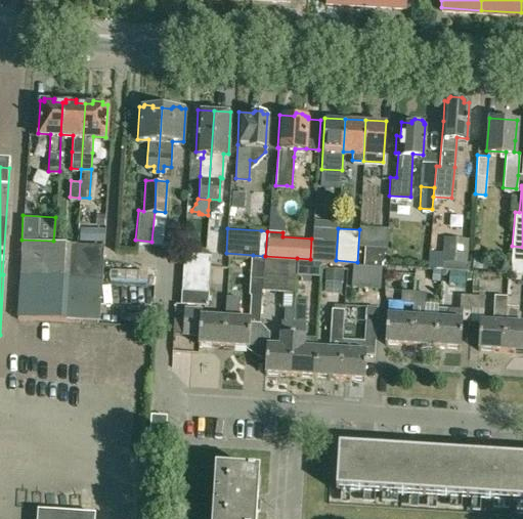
[(441,266),(469,268),(471,239),(443,236),(441,266)]
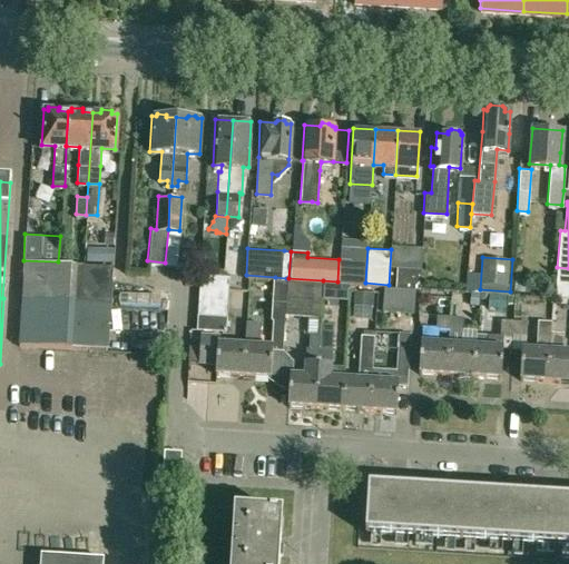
[(364,261),(340,259),(339,278),(363,279),(364,261)]
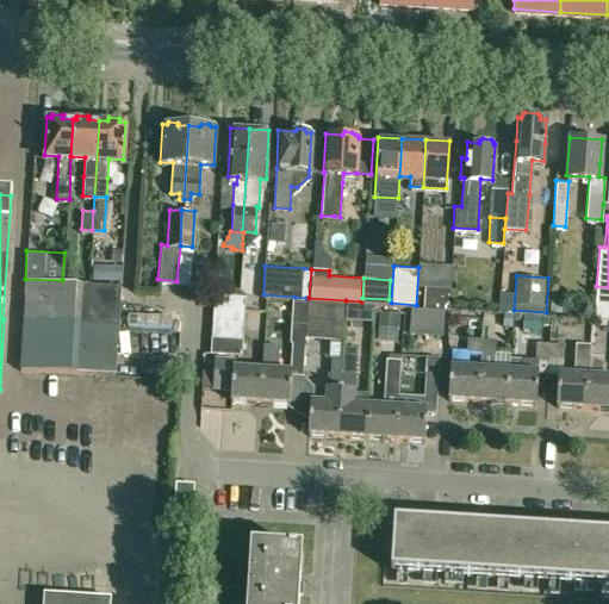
[(82,324),(118,325),(120,285),(25,279),(23,321),(82,324)]
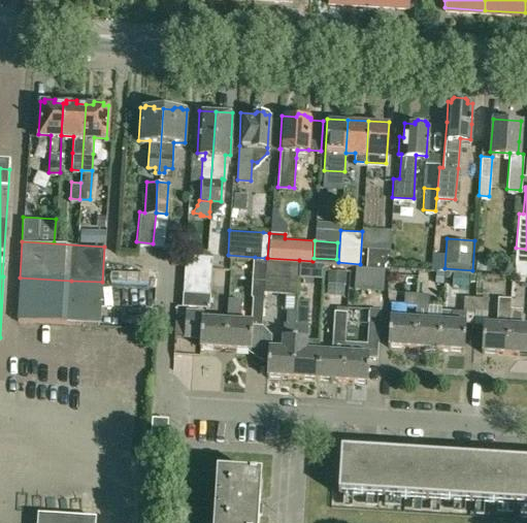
[(367,246),(366,265),(386,266),(387,246),(367,246)]
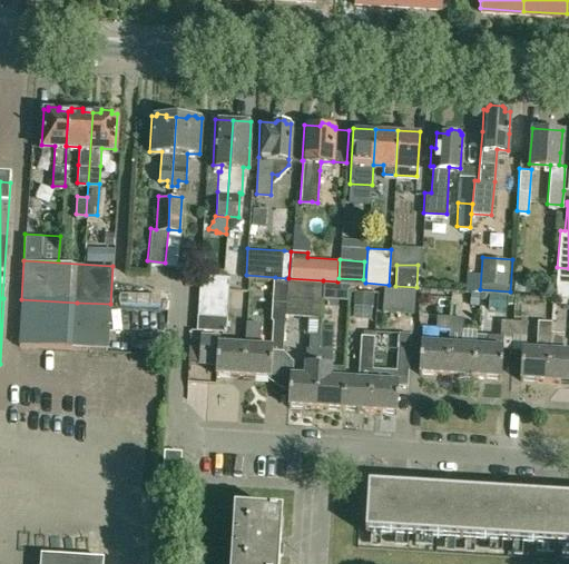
[(199,273),(199,285),(228,287),(228,275),(199,273)]
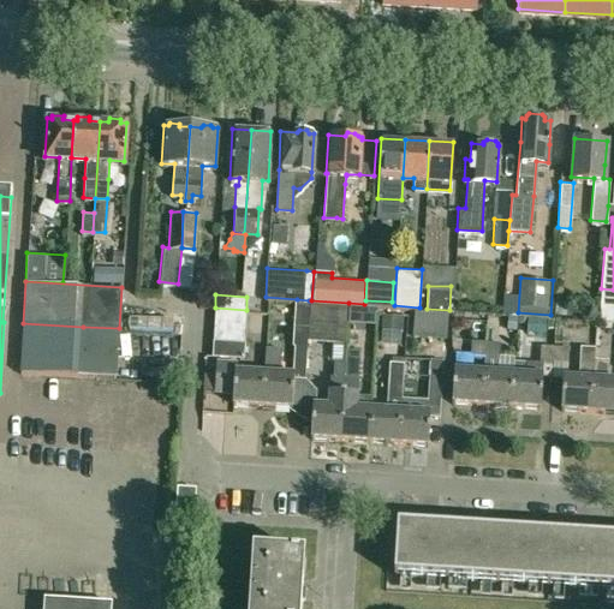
[(308,324),(309,300),(297,299),(292,371),(278,371),(280,347),(266,346),(263,370),(262,402),(292,405),(293,377),(304,378),(308,338),(308,324)]
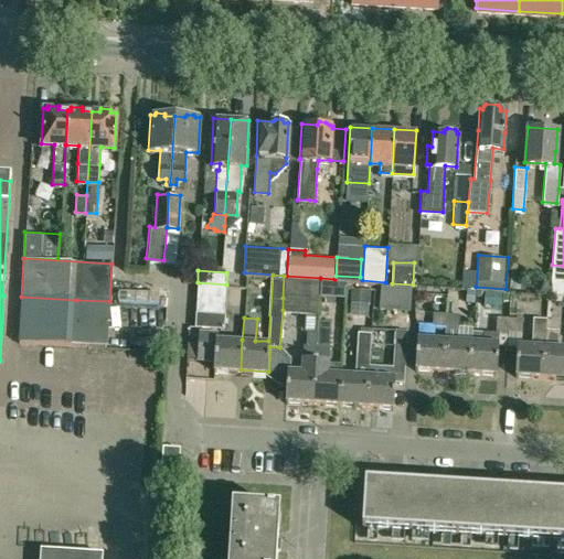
[(320,278),(286,276),(284,276),(283,298),(283,310),(318,312),(320,278)]
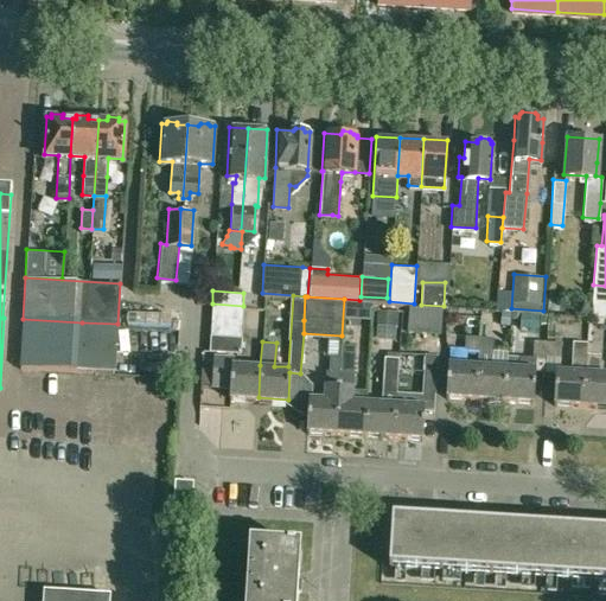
[(212,304),(211,319),(242,321),(243,306),(212,304)]
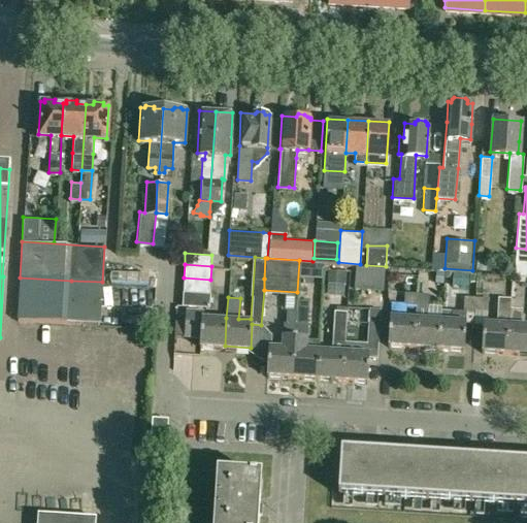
[(354,287),(384,289),(385,267),(355,265),(354,287)]
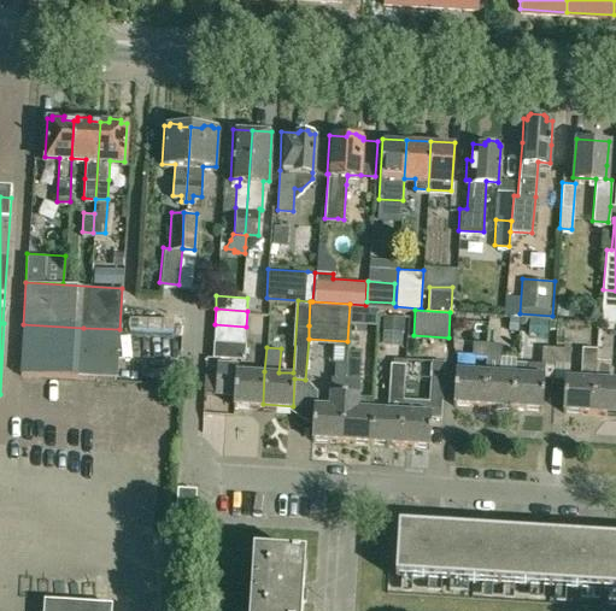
[(383,312),(381,333),(403,334),(404,313),(383,312)]
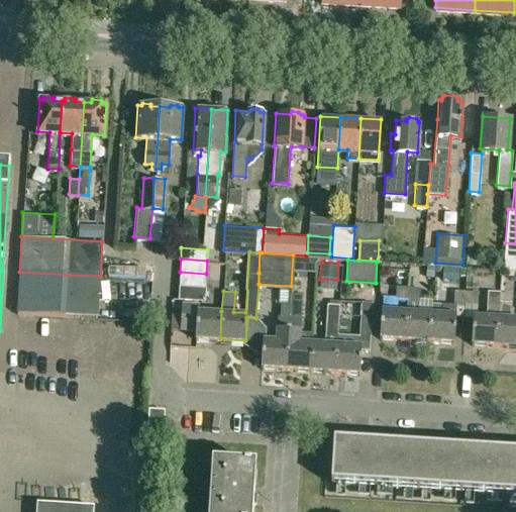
[(443,266),(442,277),(457,278),(458,267),(443,266)]
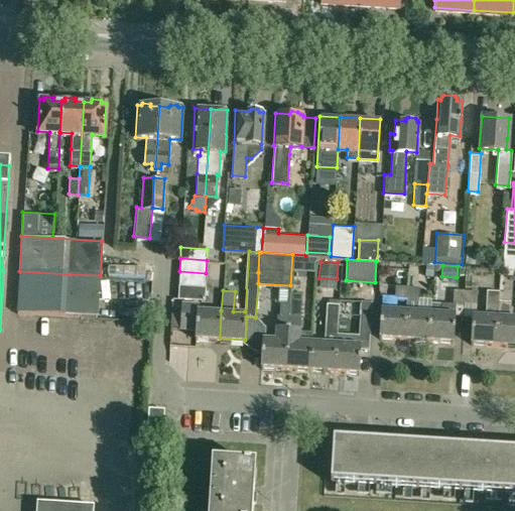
[(98,315),(100,275),(70,274),(19,271),(17,310),(98,315)]
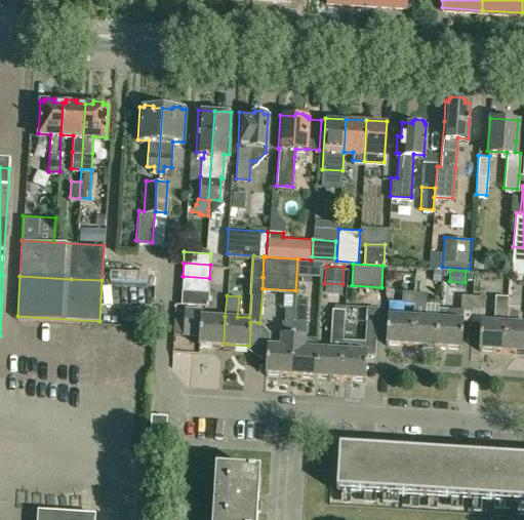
[(208,290),(209,278),(183,276),(182,289),(208,290)]
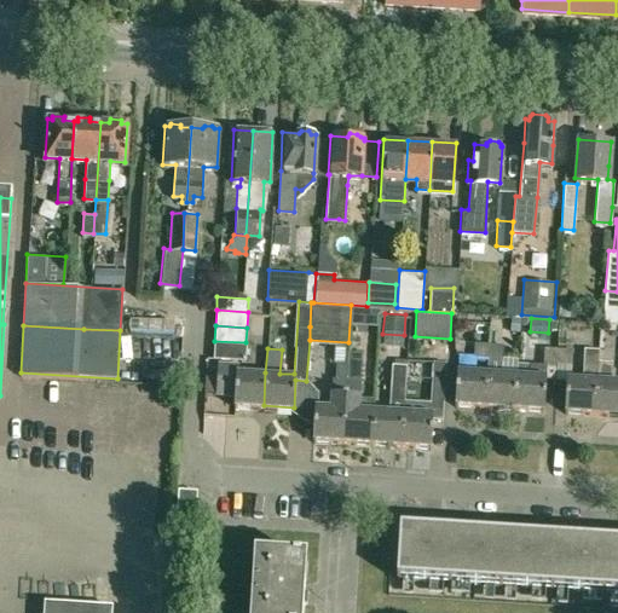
[(244,358),(246,342),(214,341),(213,356),(244,358)]
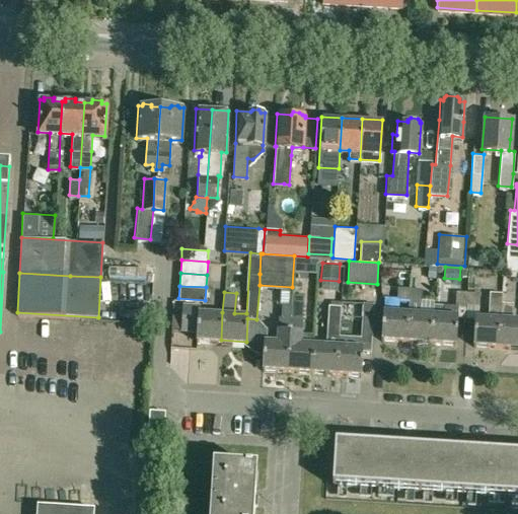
[(409,301),(410,287),(397,286),(396,300),(409,301)]
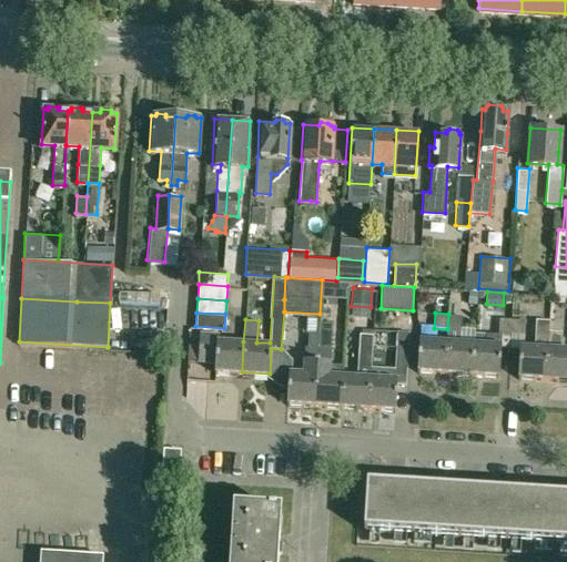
[(473,341),(459,340),(462,315),(448,314),(447,329),(446,339),(444,370),(471,373),(473,341)]
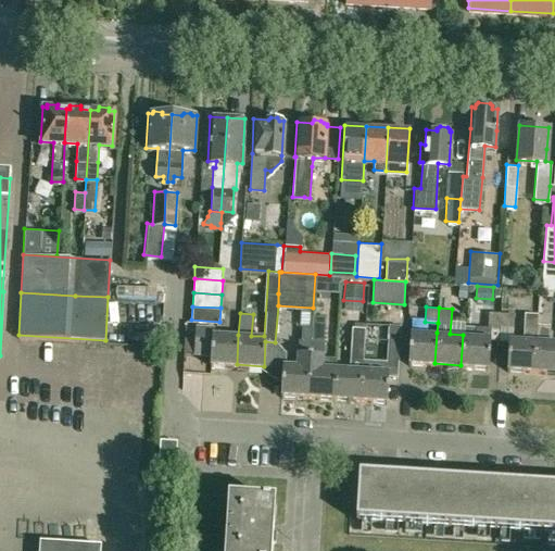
[(463,335),(461,365),(488,366),(489,338),(500,339),(500,325),(501,312),(490,311),(489,326),(463,325),(463,335)]
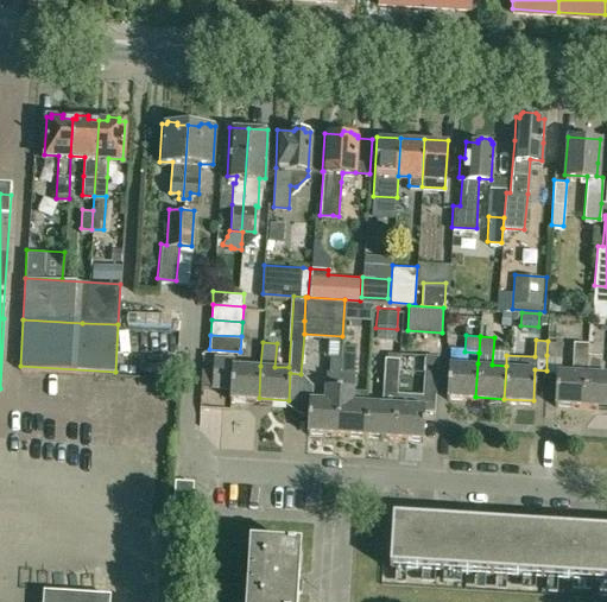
[(586,352),(587,352),(587,341),(574,340),(571,371),(561,369),(556,369),(556,371),(554,401),(583,404),(586,352)]
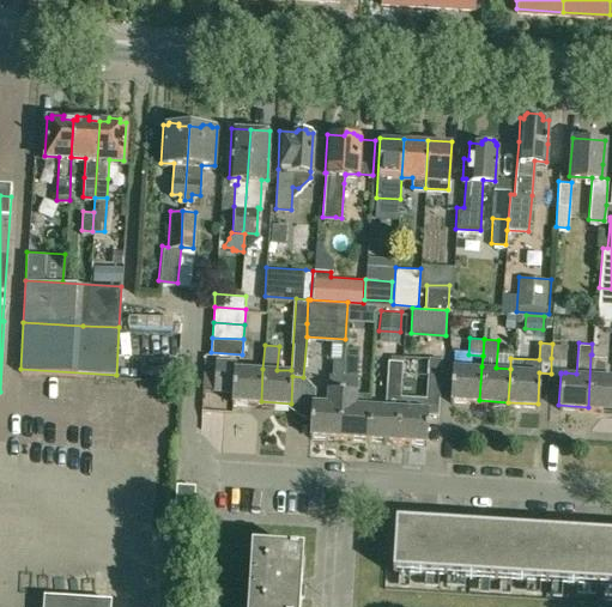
[(565,359),(567,345),(552,344),(551,358),(565,359)]
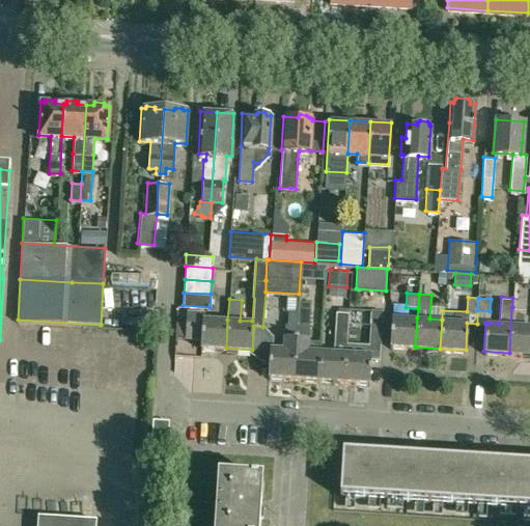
[(319,379),(321,350),(322,339),(308,339),(309,324),(310,300),(299,299),(298,311),(294,377),(319,379)]
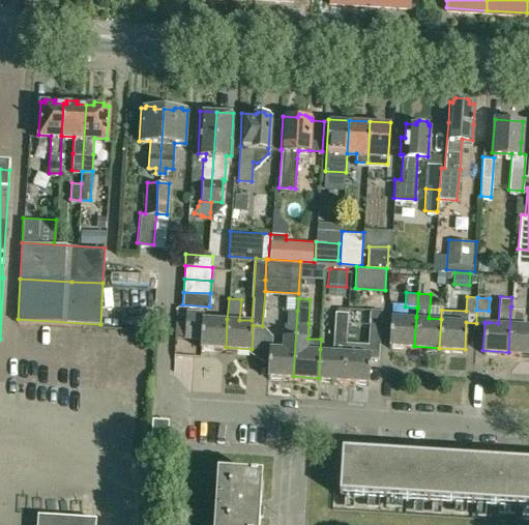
[(523,307),(511,307),(510,307),(508,352),(528,352),(528,324),(522,324),(523,307)]
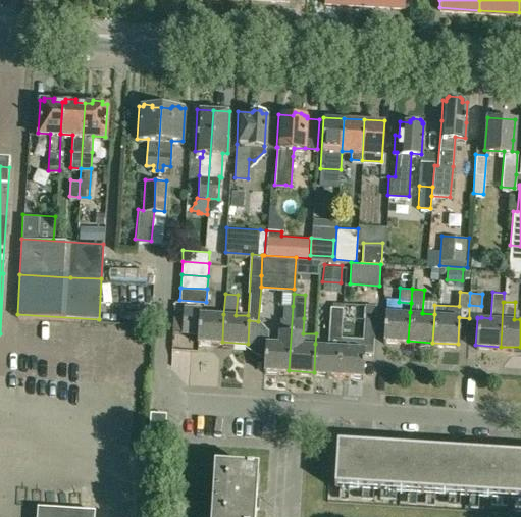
[(223,314),(200,312),(200,306),(184,305),(183,330),(198,331),(197,341),(222,342),(223,314)]
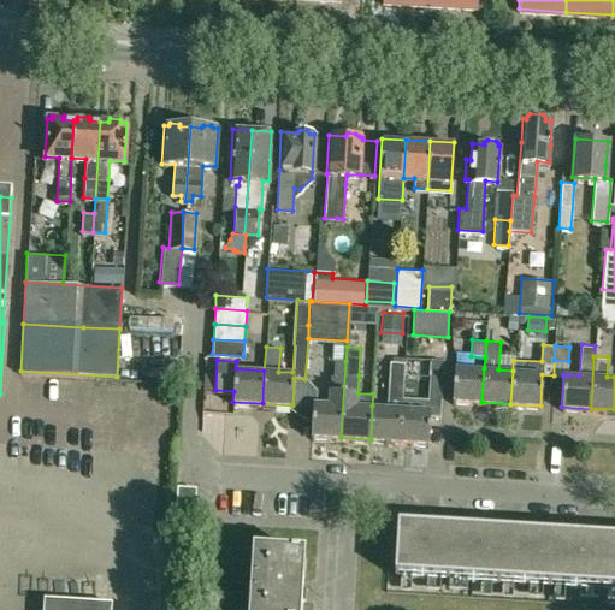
[(341,437),(346,361),(335,360),(333,373),(331,373),(329,403),(313,402),(311,436),(341,437)]
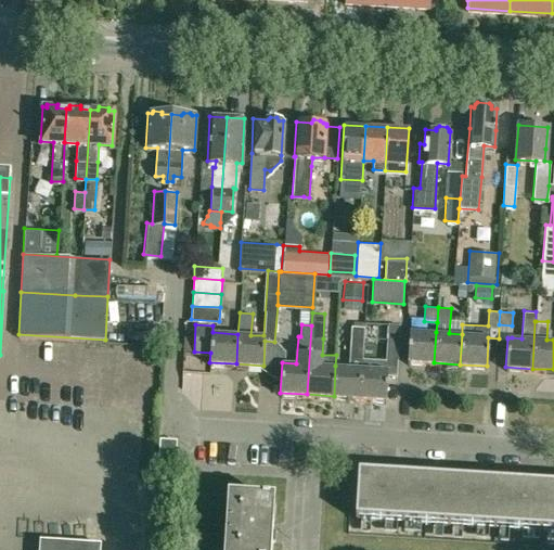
[(361,368),(362,357),(364,325),(352,324),(349,367),(335,366),(334,396),(360,398),(361,368)]
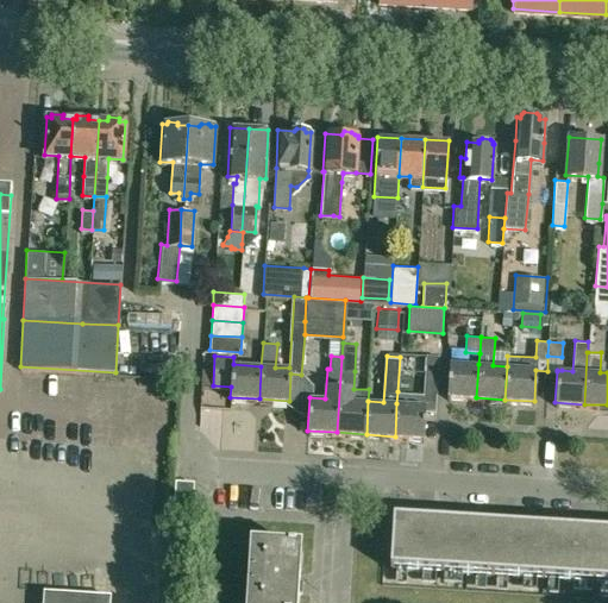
[(476,397),(478,364),(450,363),(447,395),(476,397)]
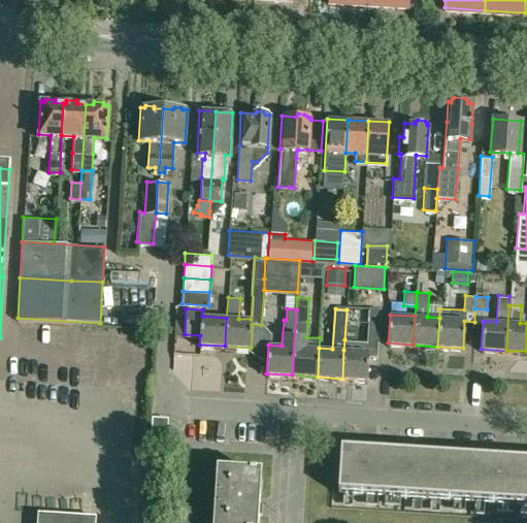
[(343,350),(342,379),(366,380),(367,380),(367,376),(369,356),(377,356),(377,352),(377,348),(380,322),(368,321),(366,341),(344,339),(343,350)]
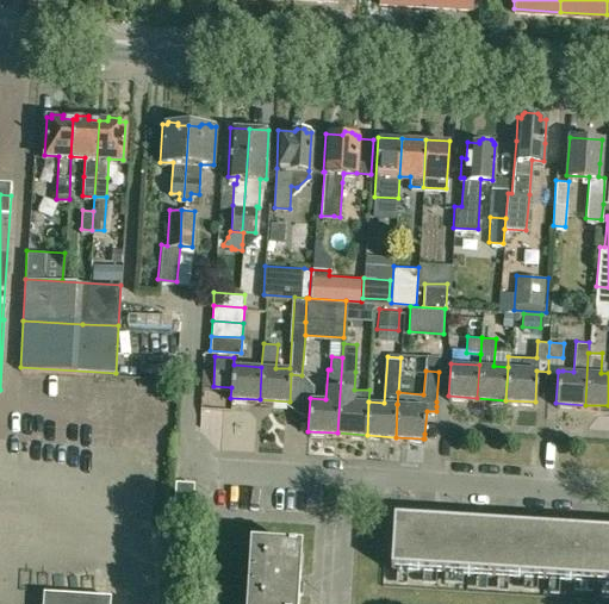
[(176,480),(174,508),(191,508),(193,481),(176,480)]
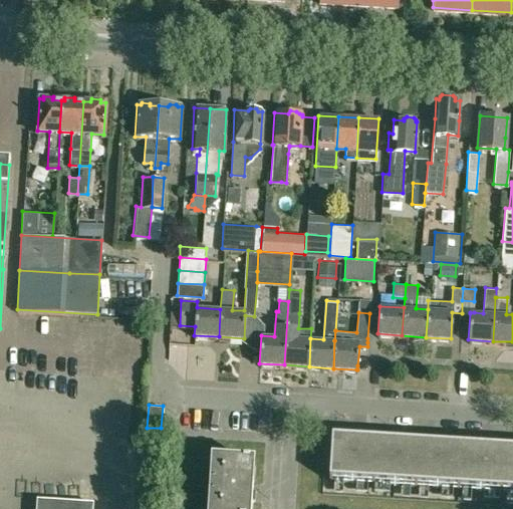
[(512,447),(331,437),(328,479),(512,490),(512,447)]
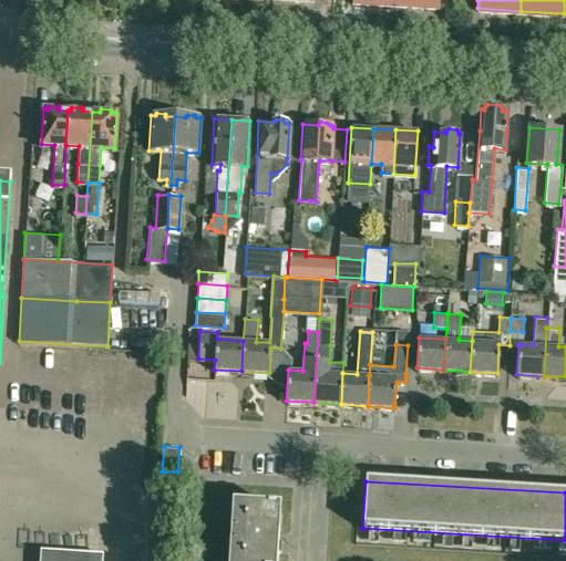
[(229,560),(276,560),(280,509),(233,506),(229,560)]
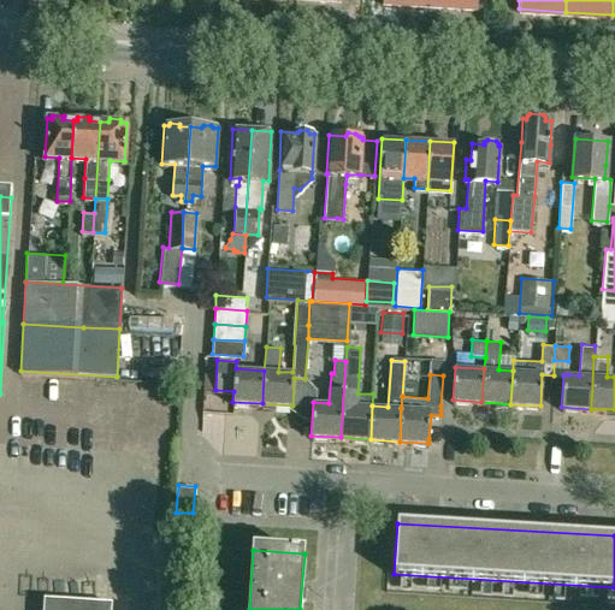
[(43,609),(110,609),(111,603),(45,599),(43,609)]
